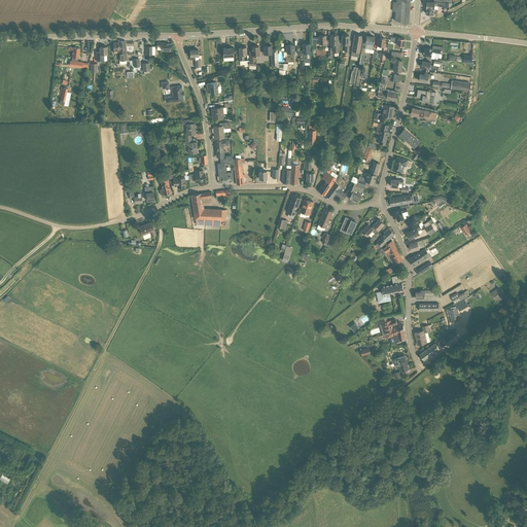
[(410,0),(396,0),(396,2),(393,2),(392,10),(395,11),(395,21),(399,21),(399,22),(409,23),(410,0)]
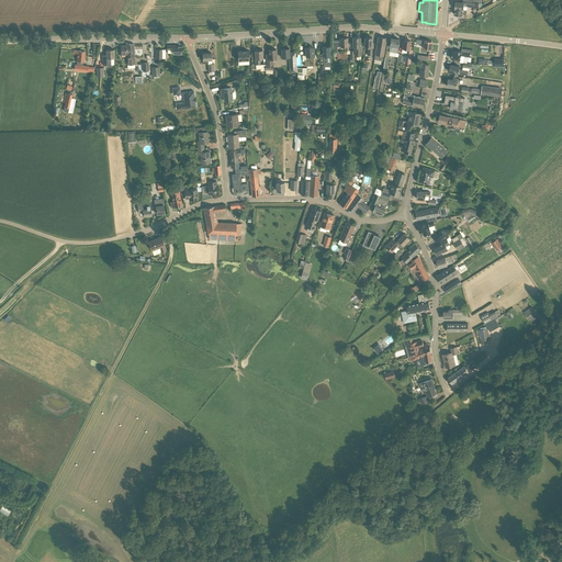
[(467,7),(474,7),(478,8),(479,1),(475,1),(468,0),(467,0),(462,0),(463,2),(456,1),(454,9),(454,14),(462,15),(462,13),(467,14),(467,7)]
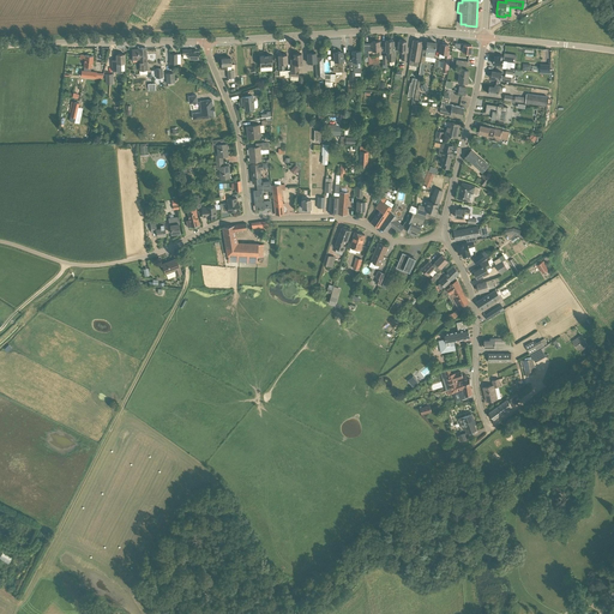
[(393,46),(393,41),(392,41),(392,40),(389,40),(389,41),(385,41),(385,47),(386,47),(386,50),(389,50),(389,54),(389,60),(395,60),(396,46),(393,46)]
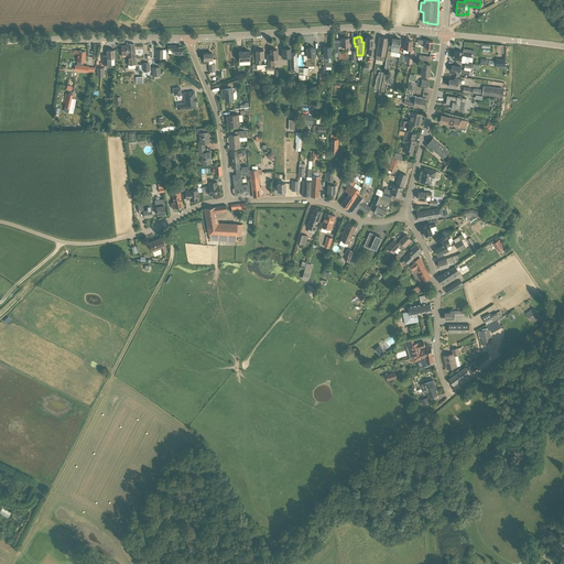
[(388,38),(379,36),(376,60),(383,61),(384,55),(384,56),(388,38)]
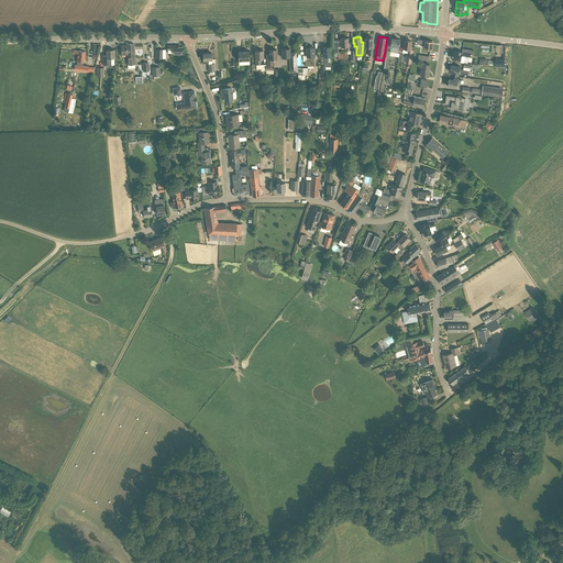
[(333,52),(333,57),(346,57),(348,53),(339,52),(339,47),(341,47),(341,46),(346,46),(346,51),(349,51),(349,42),(348,42),(348,37),(341,37),(341,41),(334,40),(333,52)]
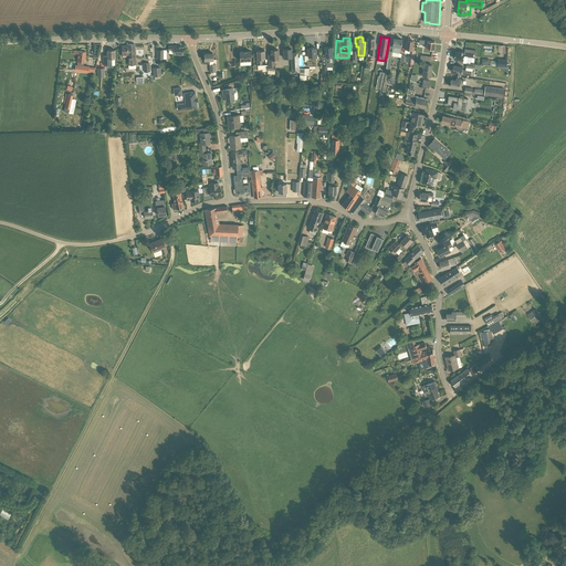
[(401,39),(394,38),(392,45),(392,52),(389,51),(388,58),(391,58),(391,55),(401,58),(401,54),(401,53),(400,53),(401,39)]
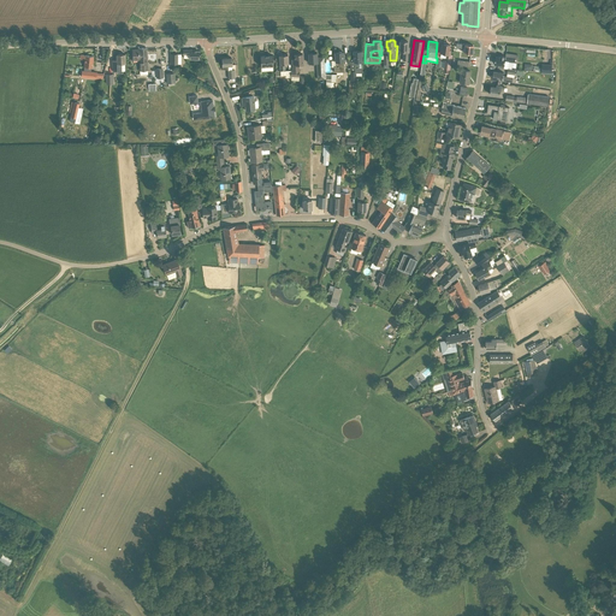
[(450,49),(449,49),(450,45),(442,43),(440,53),(440,57),(445,58),(444,67),(450,69),(452,54),(450,54),(450,49)]
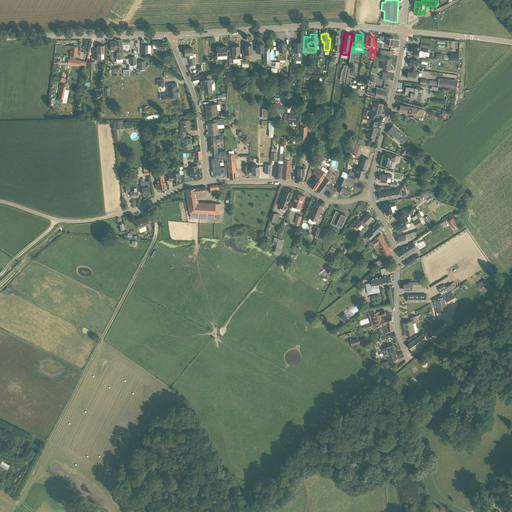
[(393,37),(379,36),(379,39),(382,39),(381,40),(384,40),(383,43),(384,44),(383,46),(388,47),(389,44),(392,45),(393,37)]
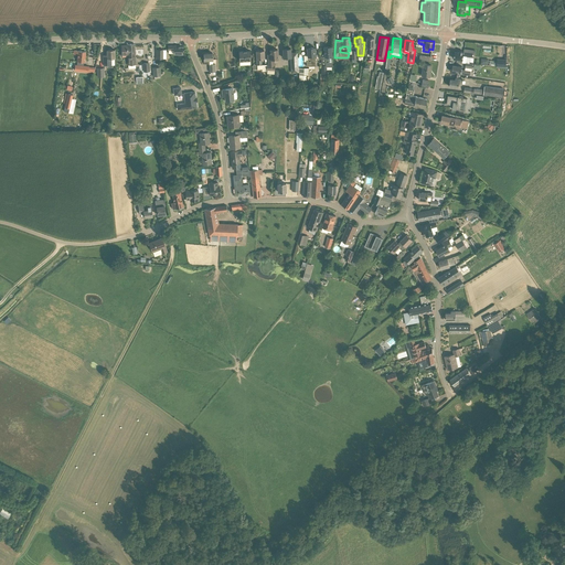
[(135,44),(127,44),(127,45),(123,45),(123,55),(128,54),(128,65),(136,64),(135,44)]
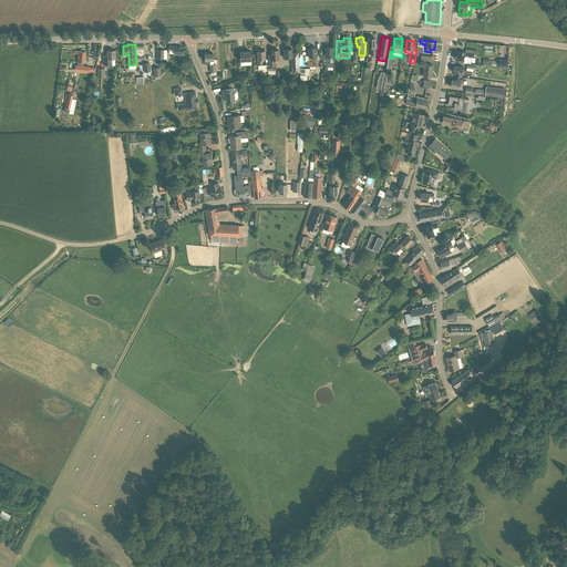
[(332,47),(326,47),(326,62),(327,62),(327,65),(322,65),(322,75),(328,75),(328,66),(332,66),(333,60),(332,47)]
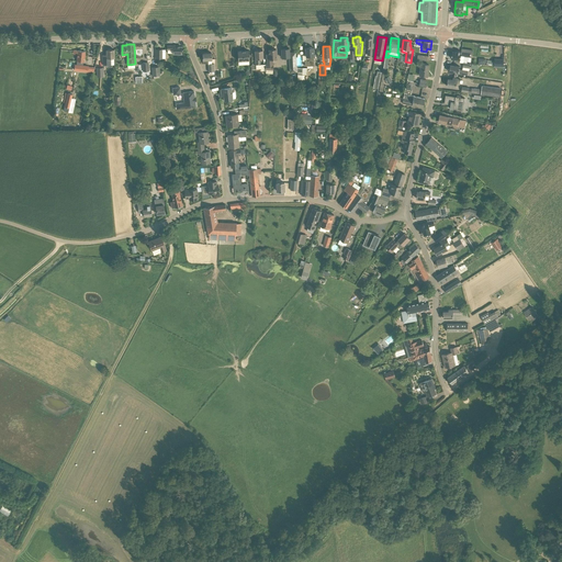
[(313,47),(305,47),(306,55),(302,55),(303,62),(304,60),(305,66),(314,65),(313,47)]
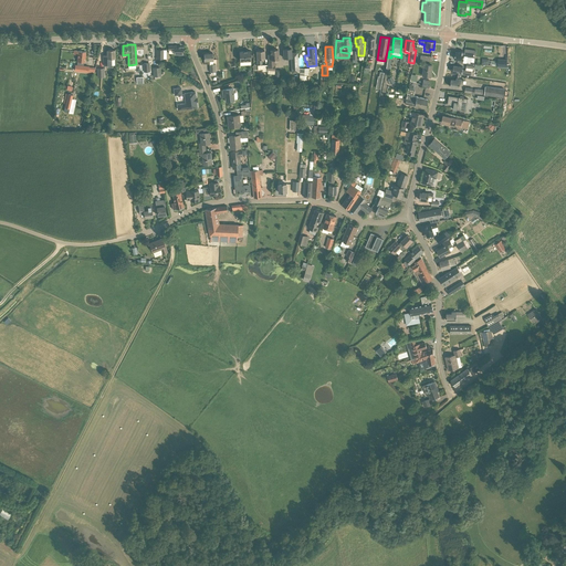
[(291,49),(283,49),(284,58),(292,58),(292,72),(299,72),(299,69),(296,69),(295,58),(297,58),(297,53),(291,53),(291,49)]
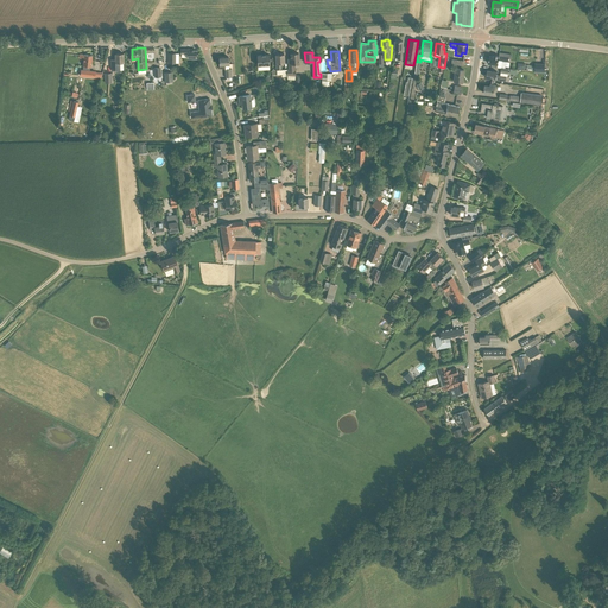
[(96,67),(92,67),(93,55),(80,54),(80,57),(84,58),(82,71),(89,73),(88,77),(94,78),(94,76),(96,67)]
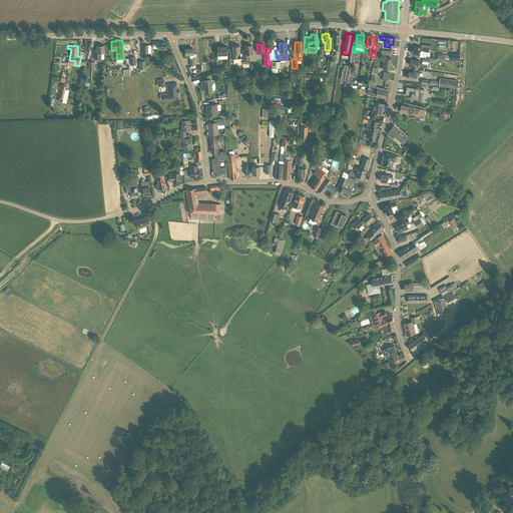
[(101,58),(104,58),(103,53),(104,52),(104,45),(97,45),(97,50),(94,50),(94,60),(101,59),(101,58)]
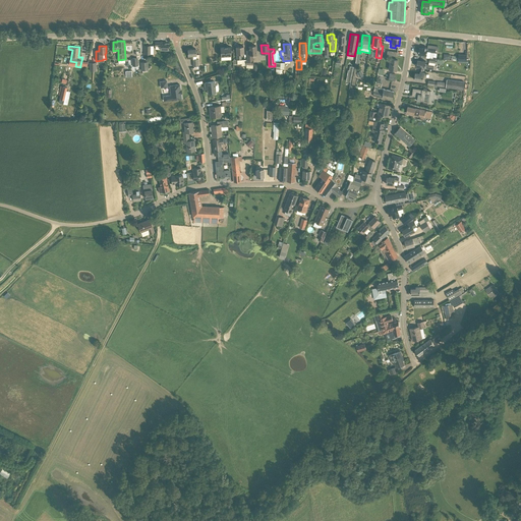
[(246,59),(241,59),(241,54),(244,54),(243,46),(236,47),(237,60),(233,60),(233,64),(241,63),(241,65),(246,65),(246,64),(246,59)]
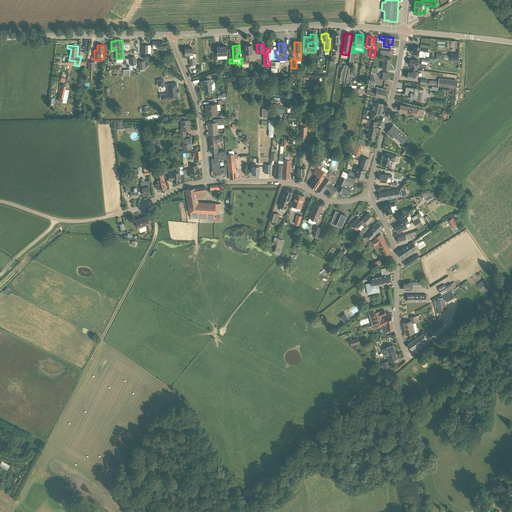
[(242,58),(242,63),(249,63),(249,58),(247,59),(246,53),(252,53),(251,45),(245,45),(245,49),(242,49),(243,58),(242,58)]
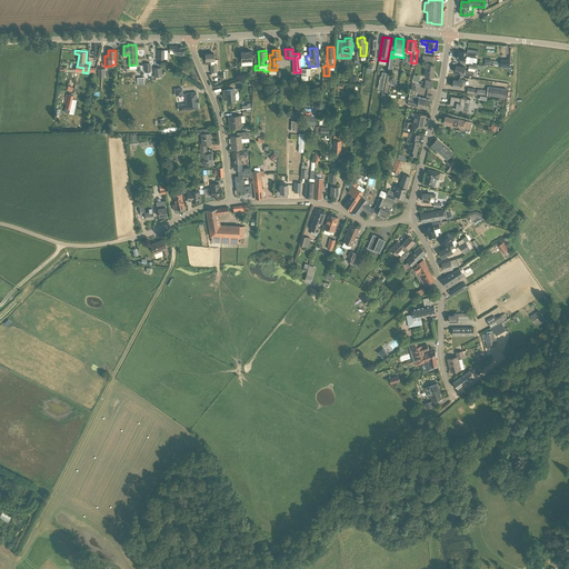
[(251,51),(241,51),(241,66),(247,66),(247,61),(252,60),(251,51)]
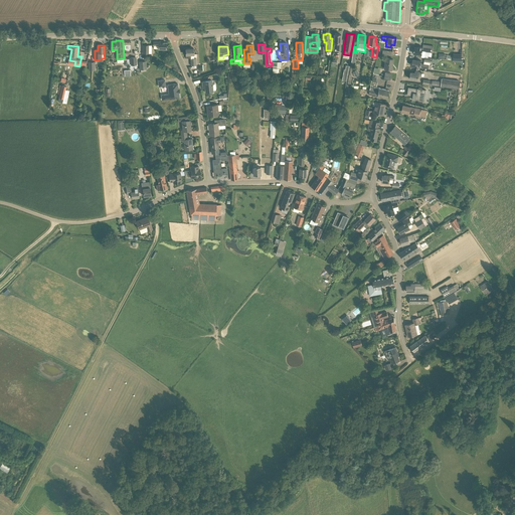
[(431,52),(431,48),(422,47),(418,46),(418,47),(414,46),(413,53),(416,53),(416,55),(424,56),(425,51),(431,52)]
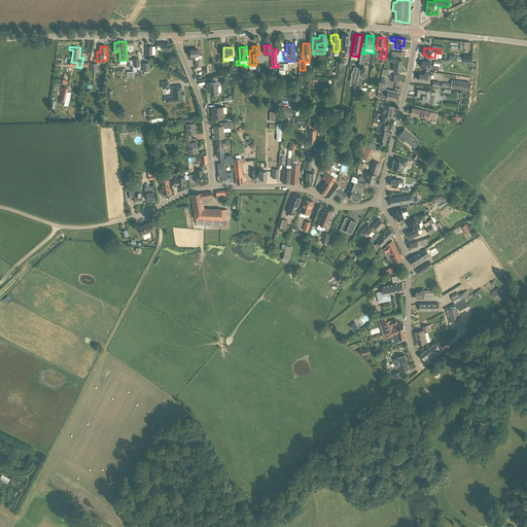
[(197,56),(199,56),(198,49),(189,49),(190,59),(197,59),(197,56)]
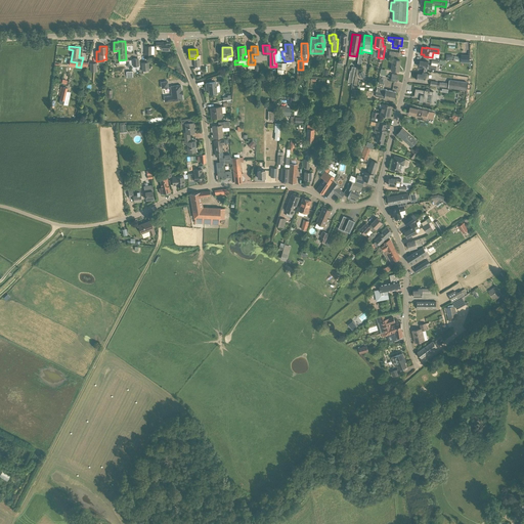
[(400,60),(392,59),(391,71),(398,71),(400,60)]
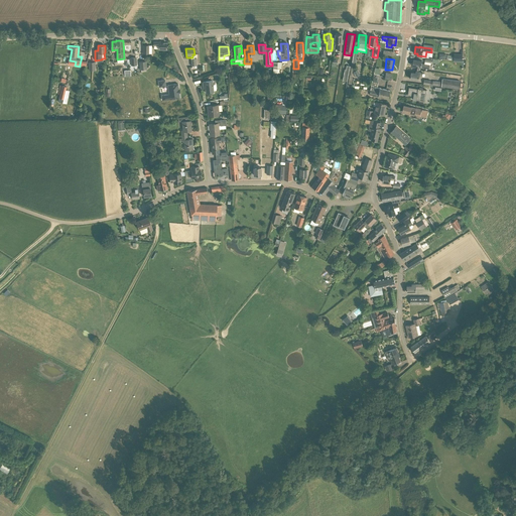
[(420,70),(420,68),(421,68),(425,68),(429,69),(429,65),(421,63),(422,60),(413,59),(412,66),(415,67),(414,69),(420,70)]
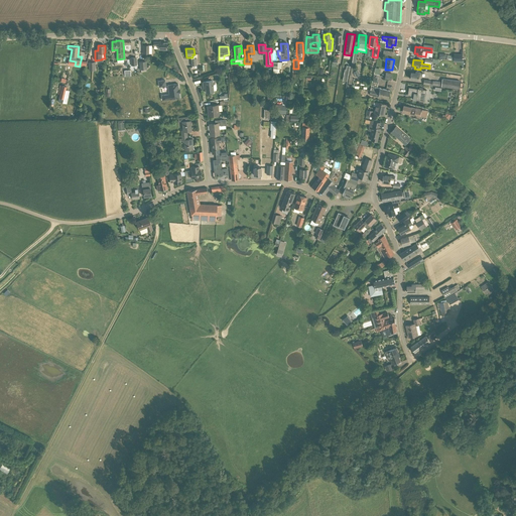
[(282,62),(273,62),(273,69),(273,73),(279,73),(279,69),(281,69),(282,62)]
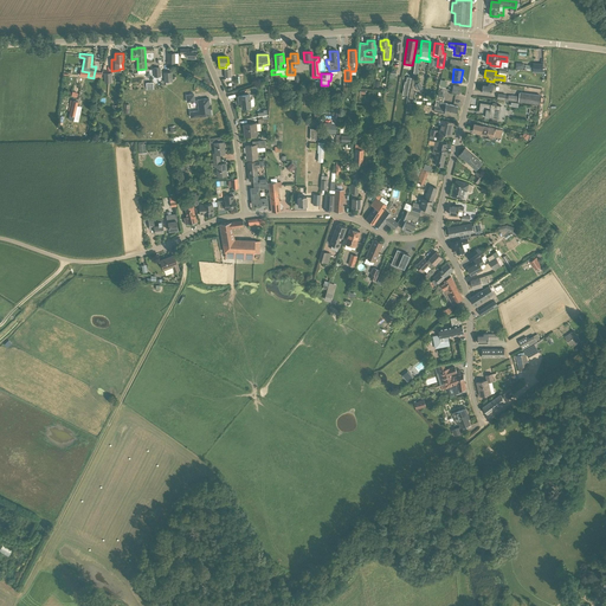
[(496,85),(494,85),(494,84),(489,84),(489,85),(483,84),(482,92),(491,94),(492,89),(496,90),(496,85)]
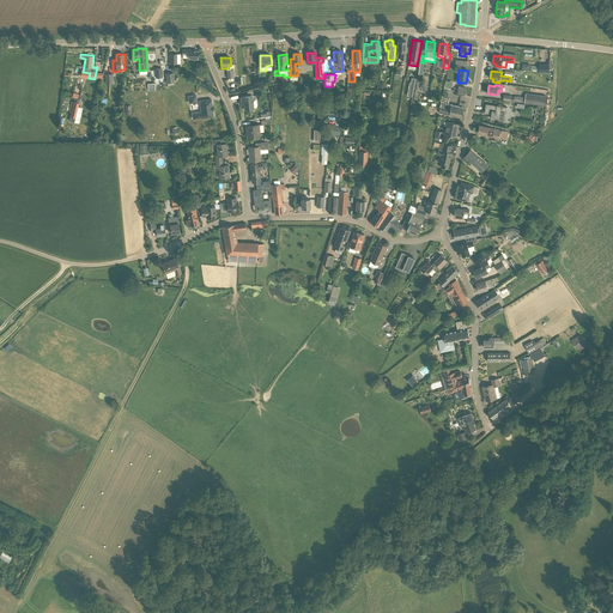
[(546,96),(526,93),(526,98),(505,95),(504,99),(526,102),(525,103),(545,105),(546,96)]
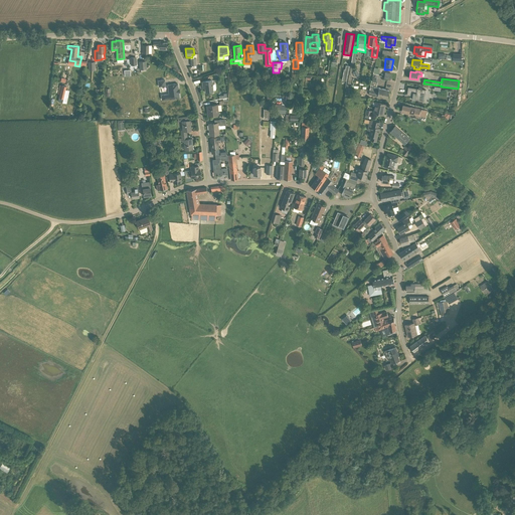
[(389,90),(379,88),(376,88),(377,81),(371,79),(368,95),(387,99),(389,90)]
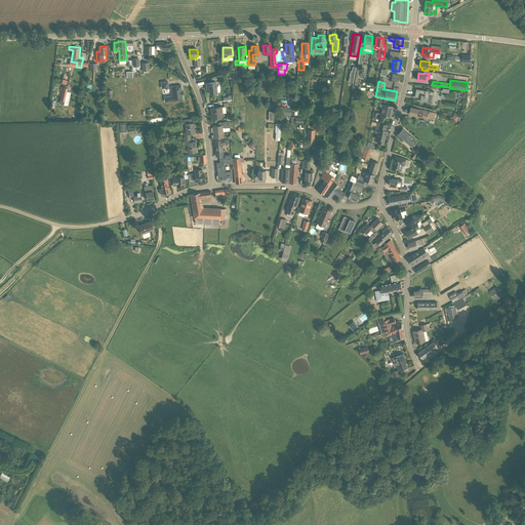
[(216,82),(206,83),(206,87),(209,87),(209,94),(217,93),(216,82)]
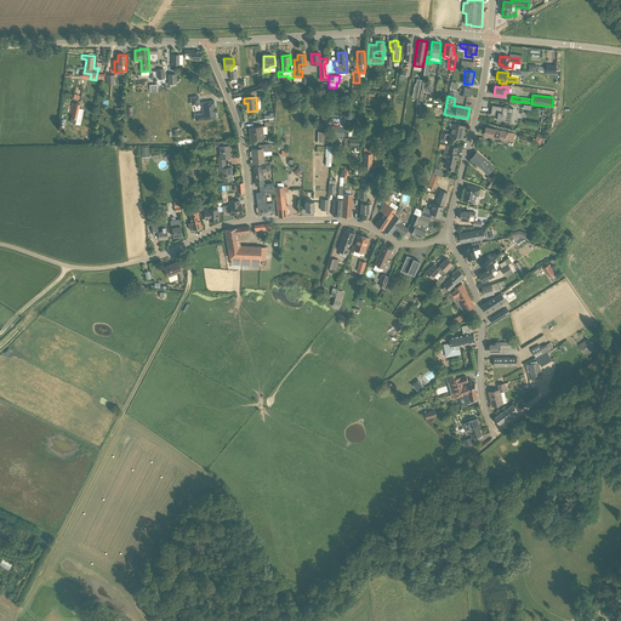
[(204,113),(195,114),(195,120),(217,118),(216,112),(217,112),(216,107),(215,107),(215,101),(203,102),(204,113)]
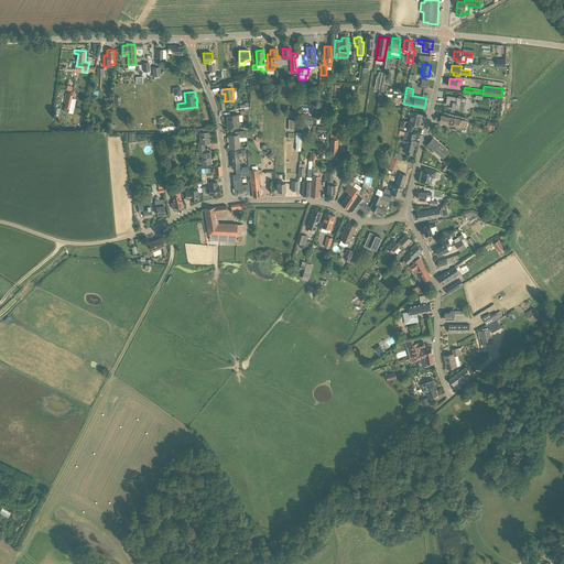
[(73,95),(66,93),(65,98),(67,99),(66,104),(63,104),(63,106),(65,107),(64,111),(68,111),(73,95)]
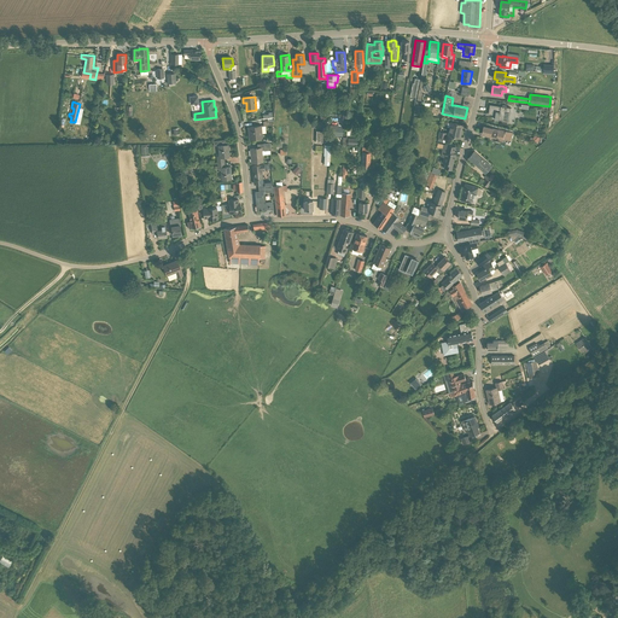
[(509,116),(511,108),(506,106),(507,105),(502,105),(502,106),(501,106),(490,105),(489,114),(495,115),(495,120),(499,120),(506,121),(506,115),(509,116)]
